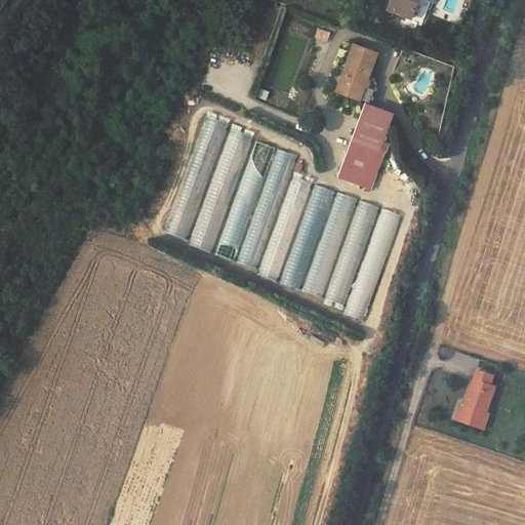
[(391,0),(388,9),(412,18),(418,0),(417,0),(391,0)]
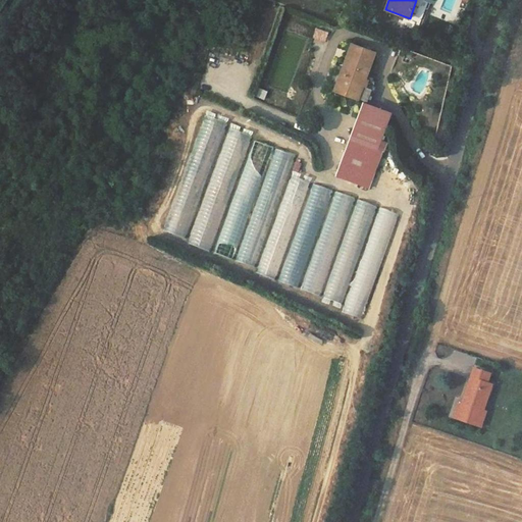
[(342,73),(335,90),(359,98),(367,74),(375,54),(357,47),(346,74),(342,73)]
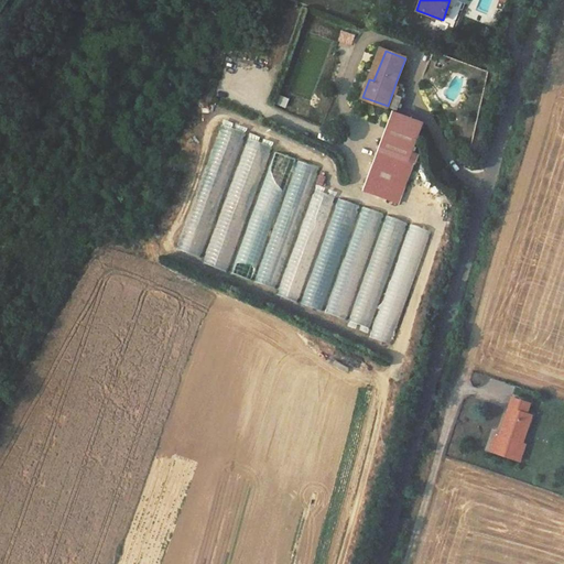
[(388,106),(398,110),(404,90),(404,87),(403,84),(401,82),(397,80),(388,106)]
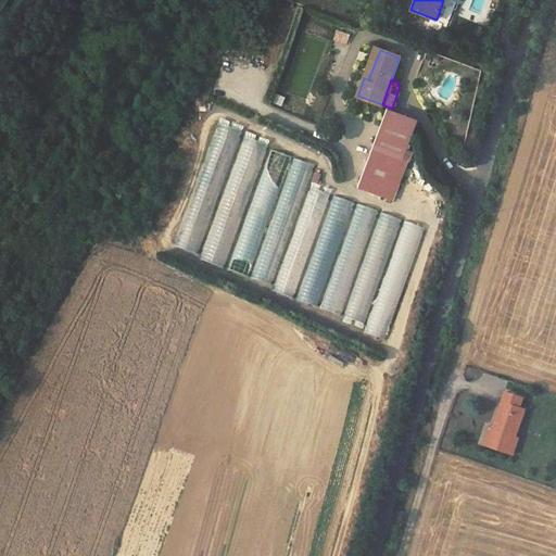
[(391,111),(362,188),(389,198),(402,159),(408,161),(412,151),(405,149),(415,121),(391,111)]
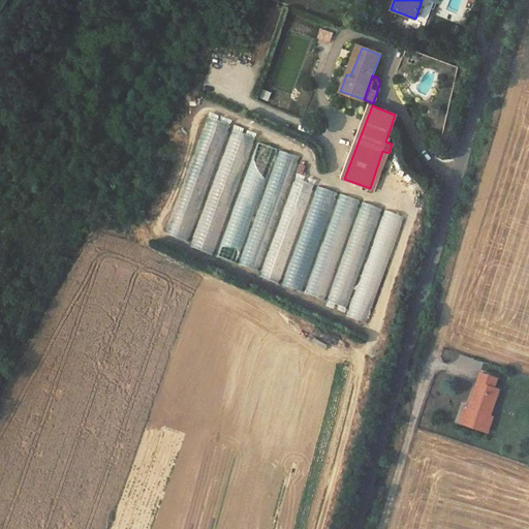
[(230,129),(195,247),(215,253),(243,161),(246,162),(254,135),(230,129)]
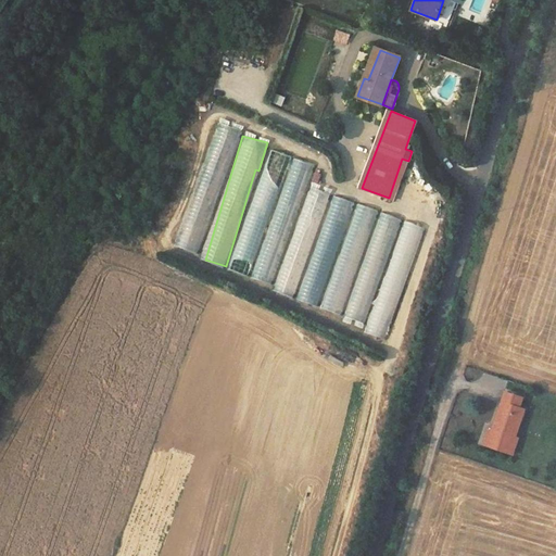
[(311,163),(290,156),(291,155),(268,149),(231,272),(251,277),(250,278),(275,286),(311,163)]
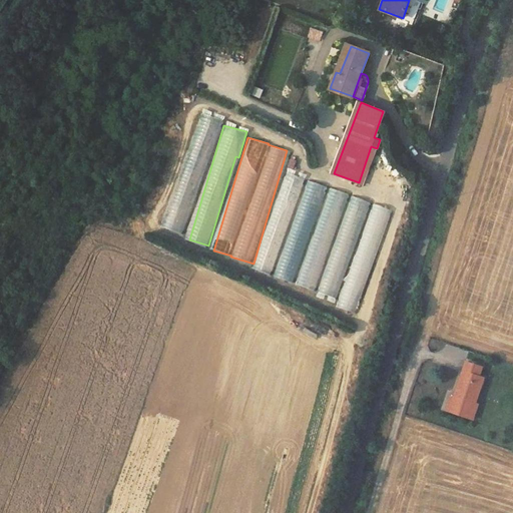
[(371,146),(359,182),(364,184),(377,148),(371,146)]
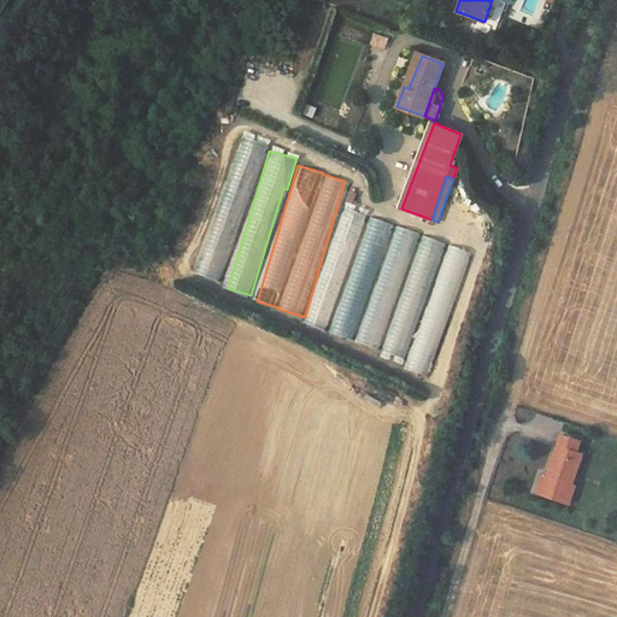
[(228,178),(197,272),(217,278),(248,184),(228,178)]
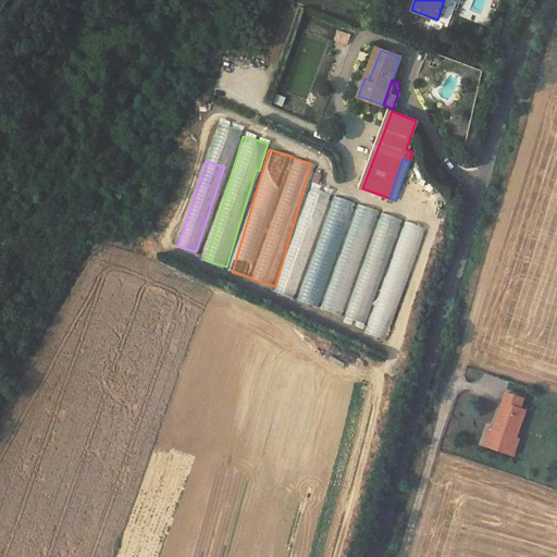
[(321,307),(351,200),(331,195),(331,193),(307,185),(276,292),(297,297),(296,299),(321,307)]
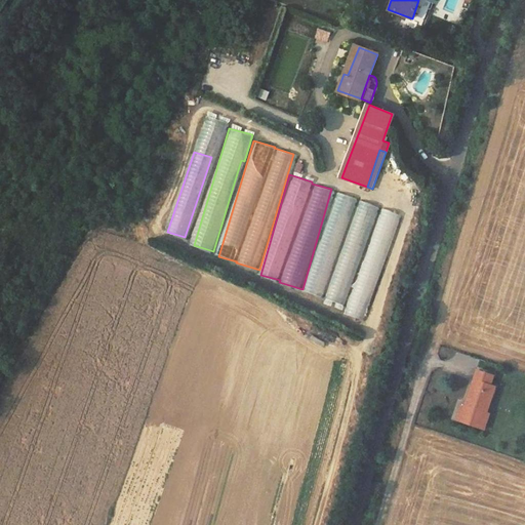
[(368,320),(397,212),(378,207),(379,206),(357,200),(357,198),(333,192),(306,294),(324,299),(323,304),(346,310),(345,314),(368,320)]
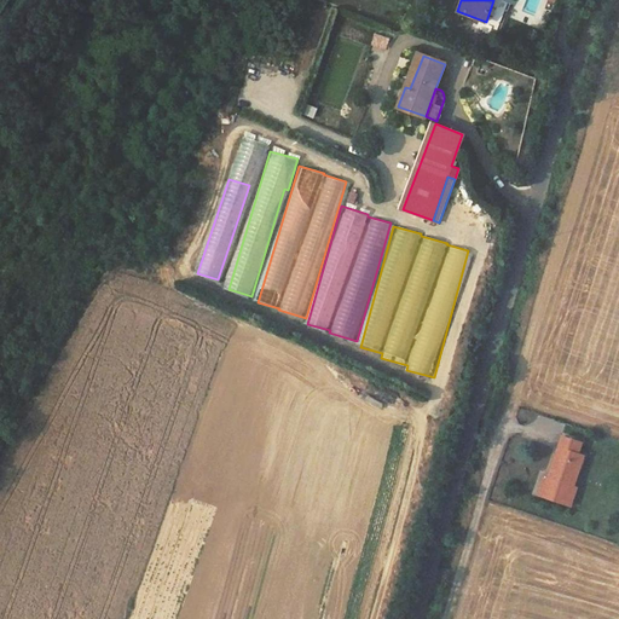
[(563,484),(576,452),(570,450),(573,439),(560,434),(549,468),(551,469),(549,479),(542,476),(537,492),(559,501),(563,484)]
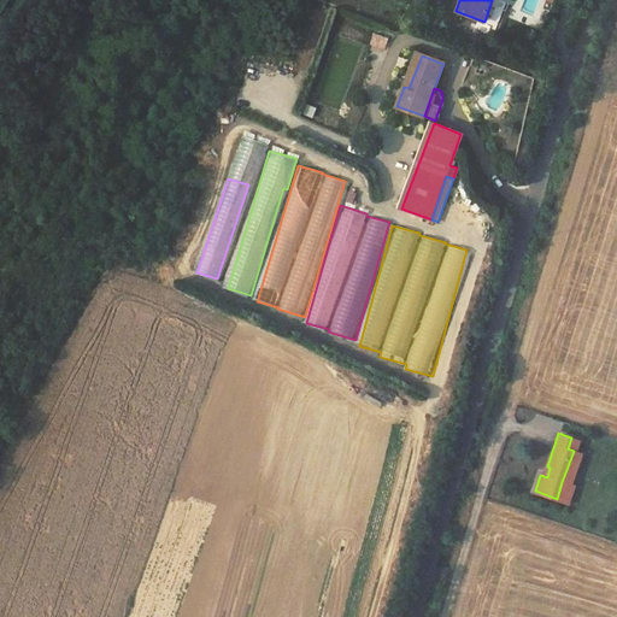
[(566,501),(573,486),(562,482),(557,499),(566,501)]
